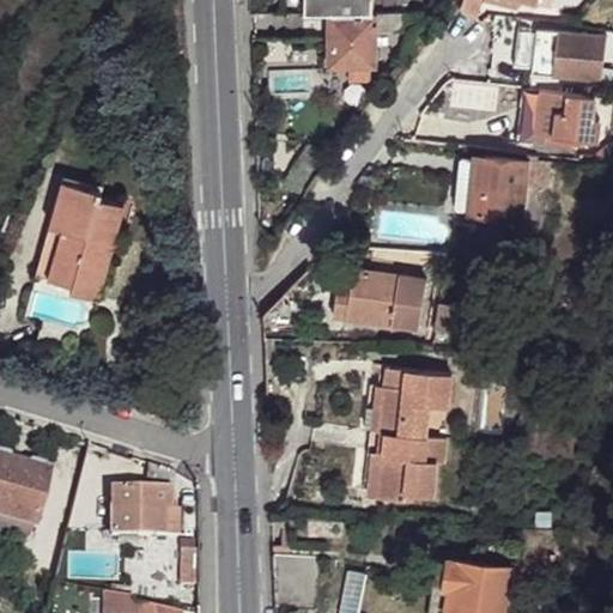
[(304,0),(304,14),(329,14),(372,13),(372,0),(304,0)]
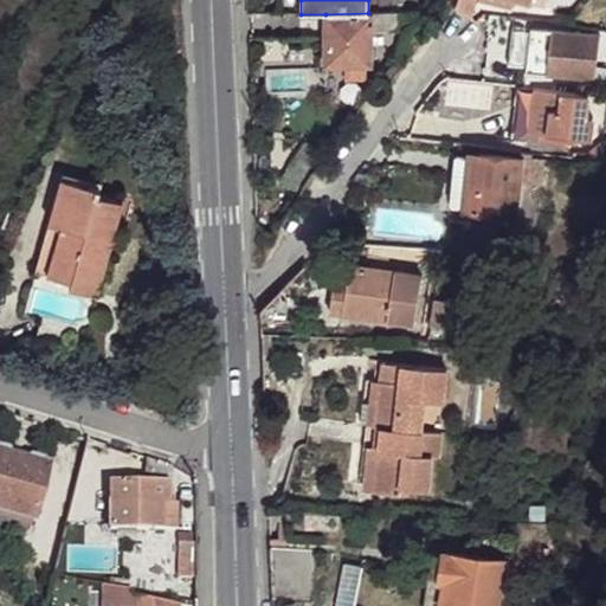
[(368,0),(368,13),(400,12),(404,0),(368,0)]
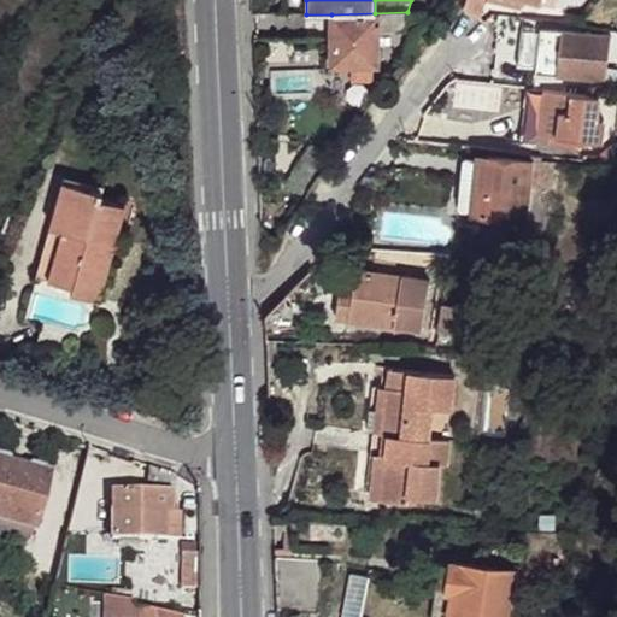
[(485,0),(466,0),(465,9),(477,15),(480,17),(485,0)]
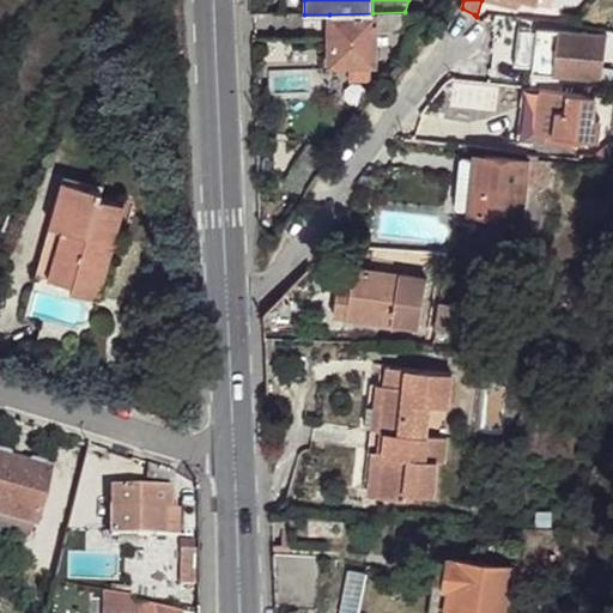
[(374,66),(374,30),(374,24),(383,24),(383,30),(410,30),(423,12),(405,12),(372,13),(329,14),(329,66),(374,66)]
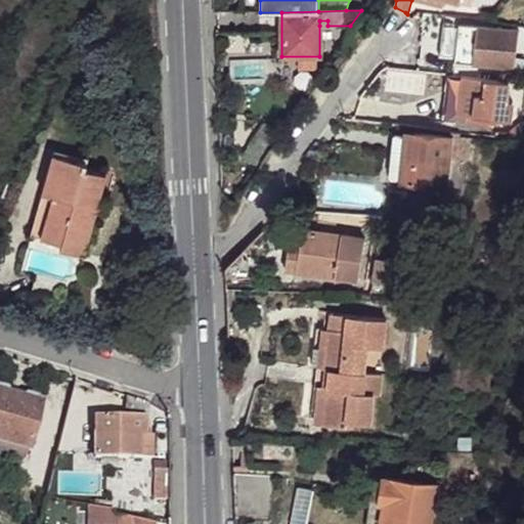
[(514,69),(519,30),(443,22),(439,56),(454,58),(454,62),(514,69)]
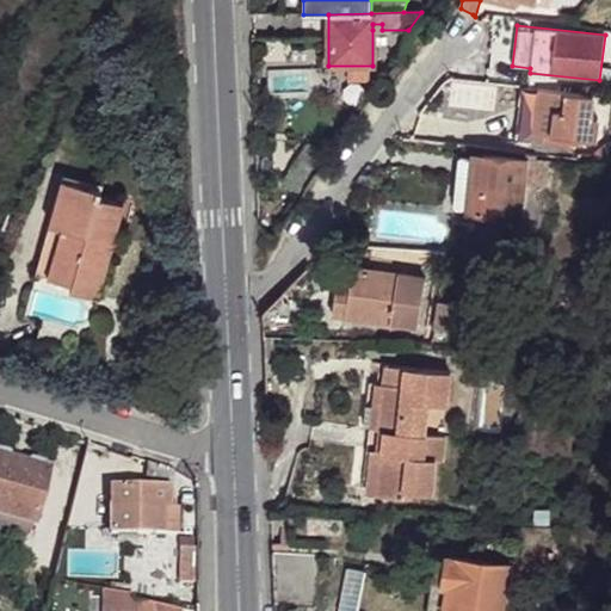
[(451,79),(446,105),(491,112),(495,87),(451,79)]
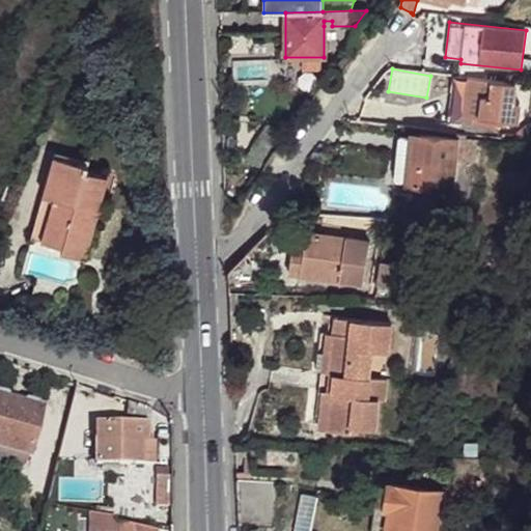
[(454,75),(447,124),(462,127),(463,116),(518,123),(520,104),(513,103),(516,84),(454,75)]
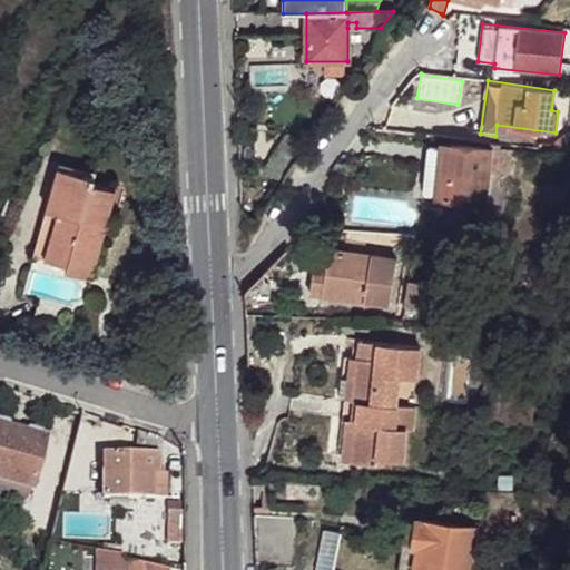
[(332,91),(327,97),(334,102),(338,96),(332,91)]
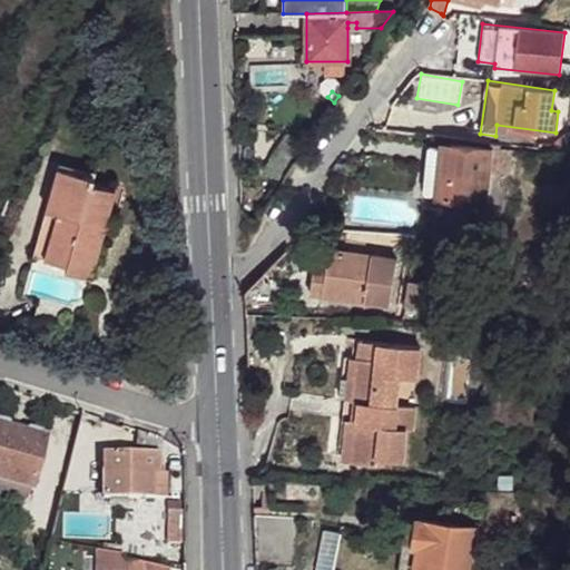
[(438,195),(436,198),(488,204),(488,213),(505,214),(511,149),(500,148),(500,145),(490,144),(490,149),(442,145),(442,148),(440,169),(426,168),(424,194),(438,195)]
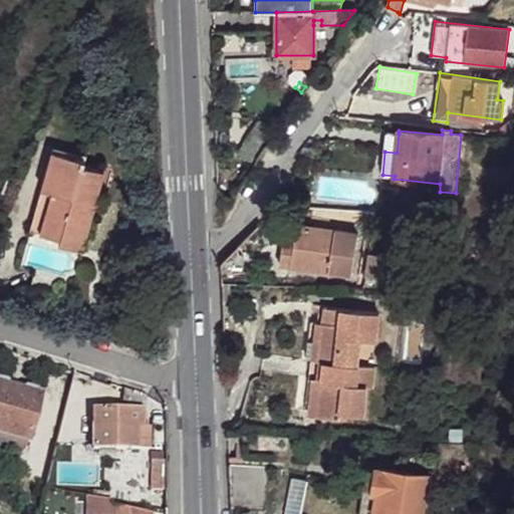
[(399,134),(387,133),(384,152),(397,153),(399,134)]
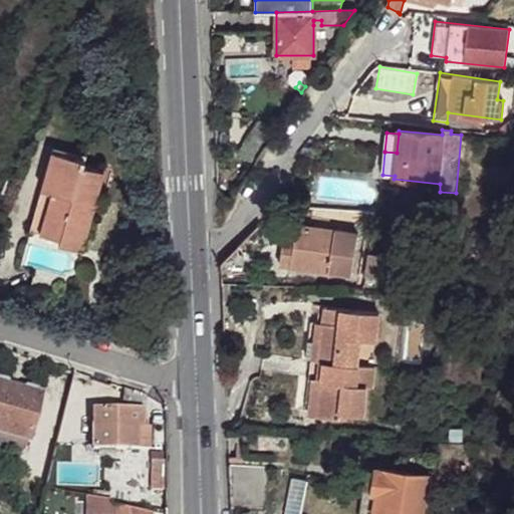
[(49,190),(60,152),(53,150),(31,230),(41,232),(53,191),(49,190)]
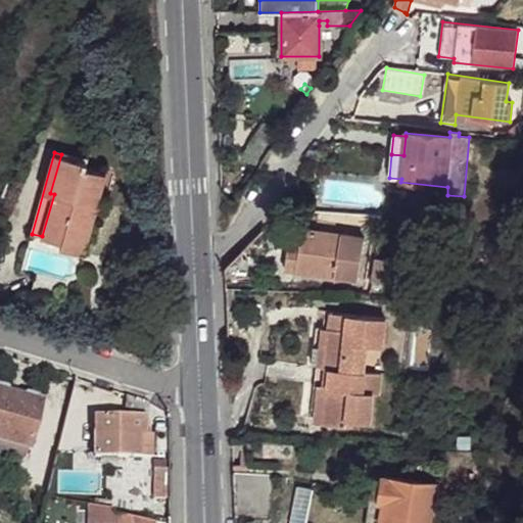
[(88,162),(61,154),(50,193),(54,194),(42,236),(62,242),(61,247),(84,253),(106,174),(86,168),(88,162)]
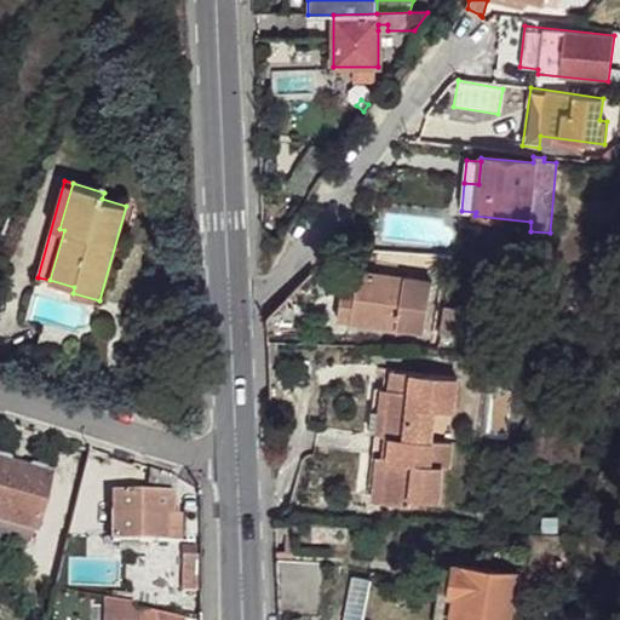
[(350,320),(424,332),(431,282),(359,270),(355,290),(350,320)]
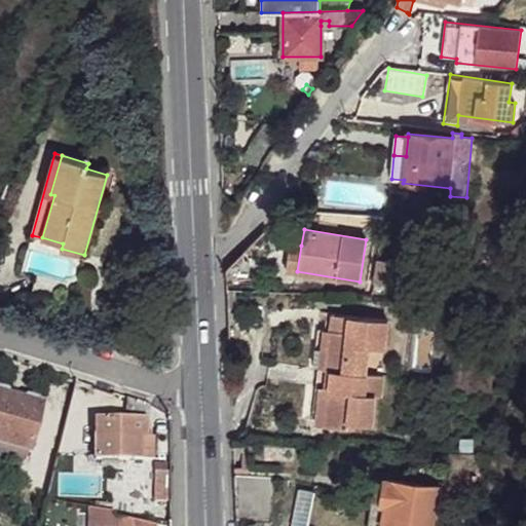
[(286,270),(297,271),(301,246),(290,243),(286,270)]
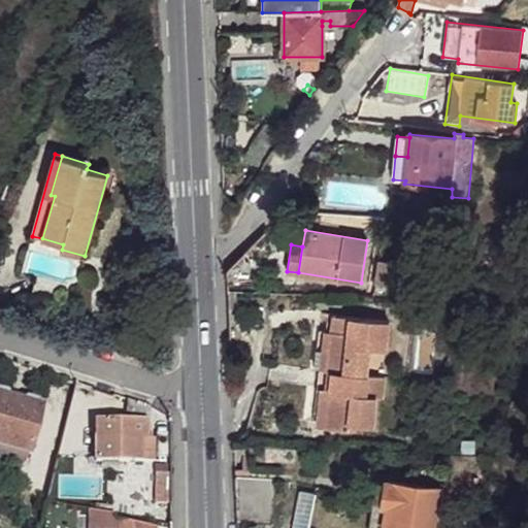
[(400,249),(398,256),(409,258),(410,251),(400,249)]
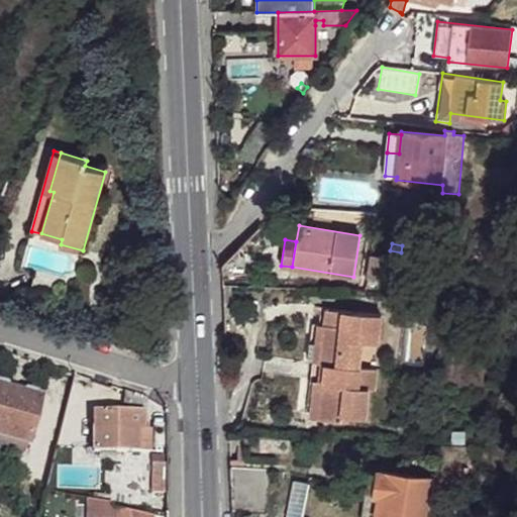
[(371,255),(367,277),(395,281),(401,252),(390,250),(389,259),(371,255)]
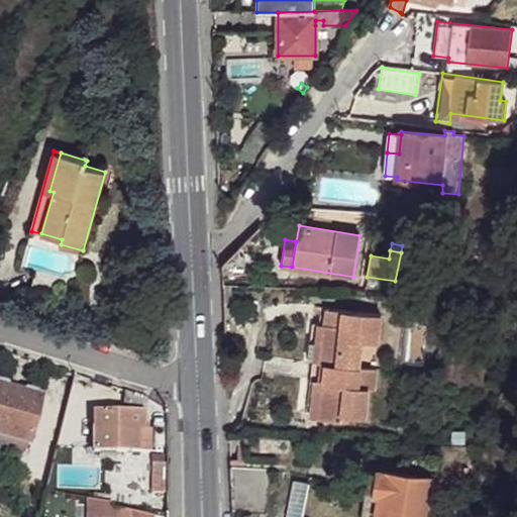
[(323,324),(332,325),(334,309),(325,308),(323,324)]
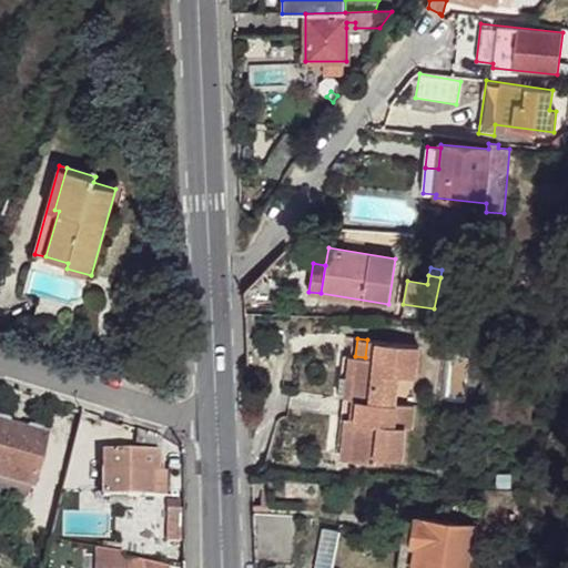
[(418,345),(367,340),(365,357),(343,355),(338,397),(357,399),(394,403),(397,374),(414,376),(418,345)]
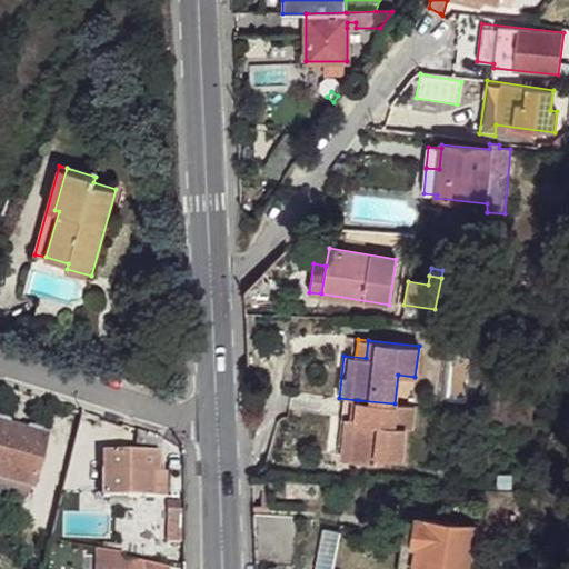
[(395,403),(358,400),(351,460),(376,463),(377,457),(401,460),(406,428),(411,429),(415,406),(395,403)]
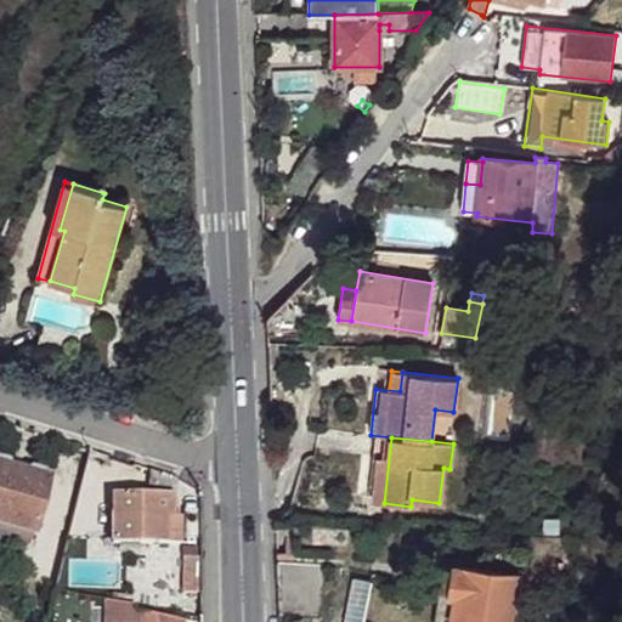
[(0,462),(0,525),(32,535),(37,536),(52,476),(0,462)]
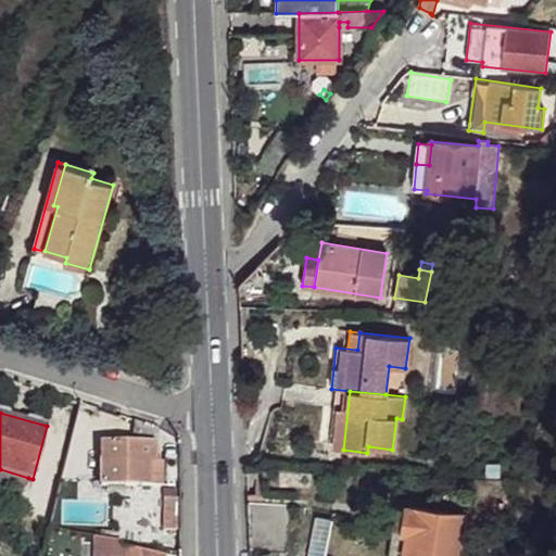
[(163,429),(133,420),(133,443),(100,443),(101,487),(162,487),(162,463),(156,463),(156,443),(163,443),(163,429)]
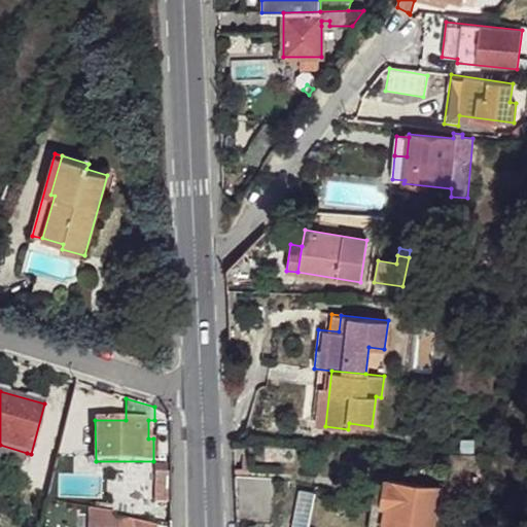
[(27,453),(0,445),(0,459),(20,464),(25,462),(27,453)]
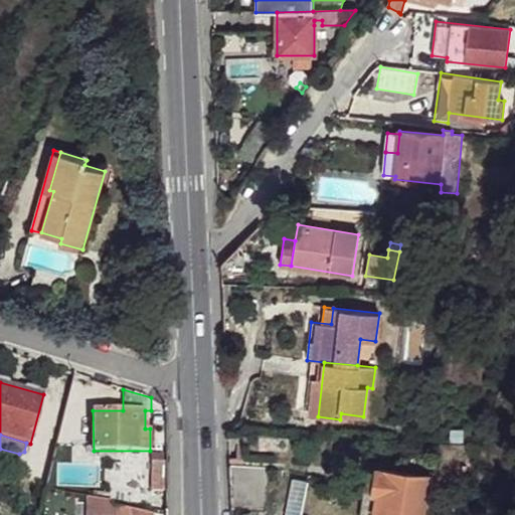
[(167,462),(152,461),(152,491),(167,491),(167,462)]
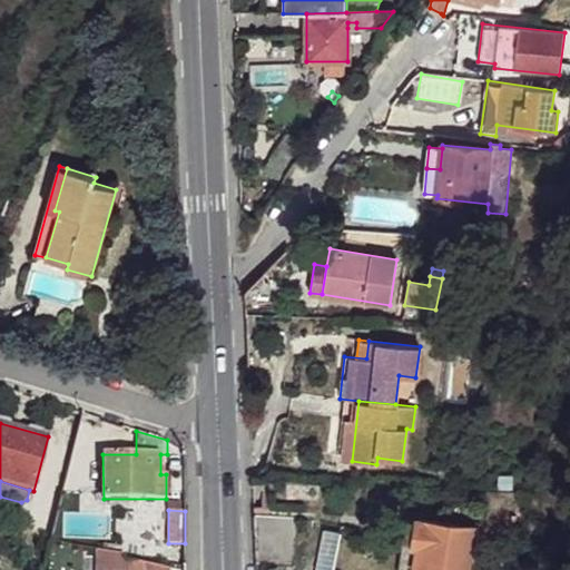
[(413,547),(418,522),(405,520),(397,569),(415,569),(419,547),(413,547)]
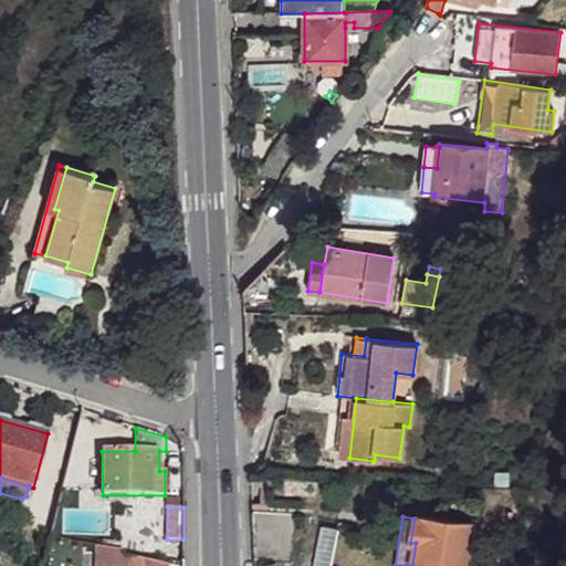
[(465,565),(472,524),(415,516),(415,519),(410,543),(416,543),(412,565),(465,565)]
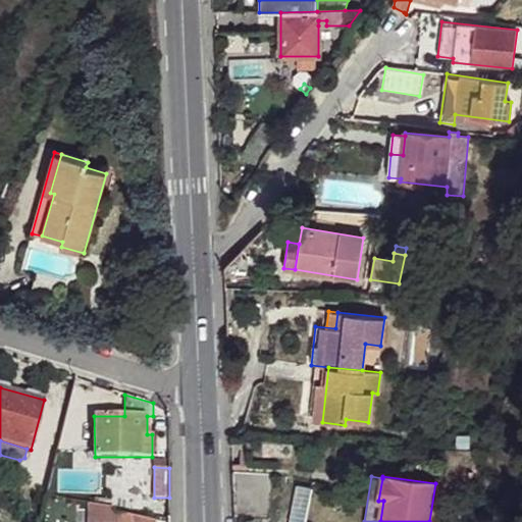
[(292,515),(307,519),(313,488),(298,485),(296,492),(293,494),(291,505),(293,508),(292,515)]
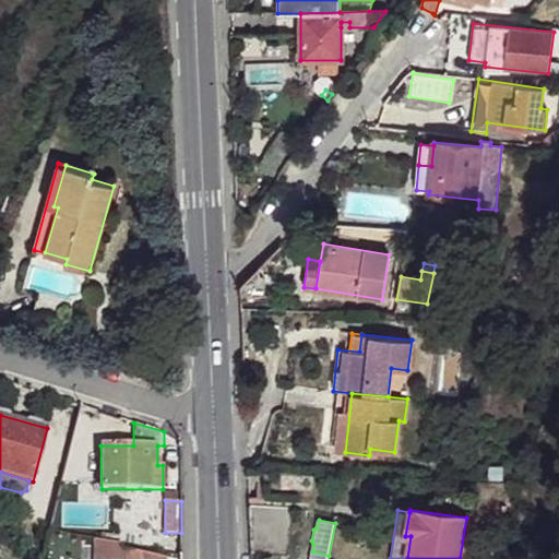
[(118,537),(100,534),(99,539),(118,544),(118,537)]
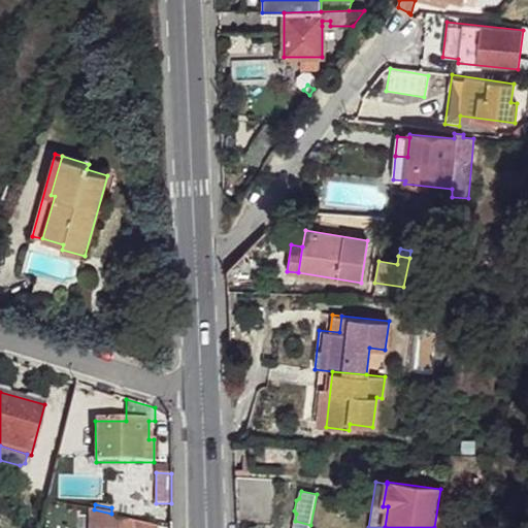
[(98,527),(98,513),(90,510),(89,527),(98,527)]
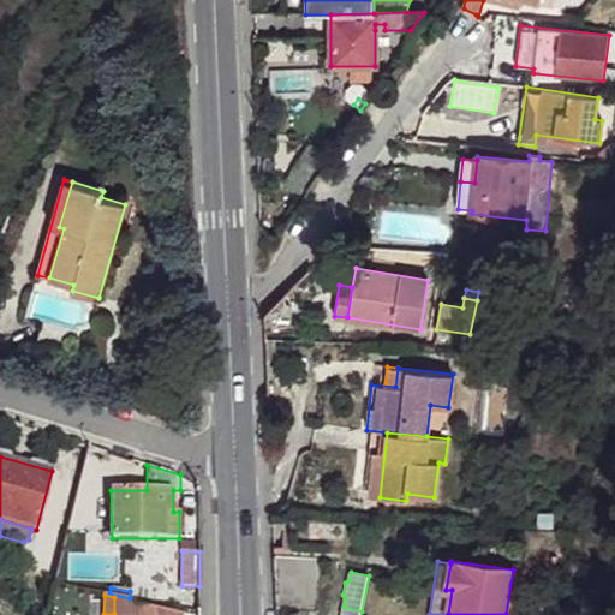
[(181,614),(181,613),(133,607),(133,602),(114,597),(114,614),(181,614)]
